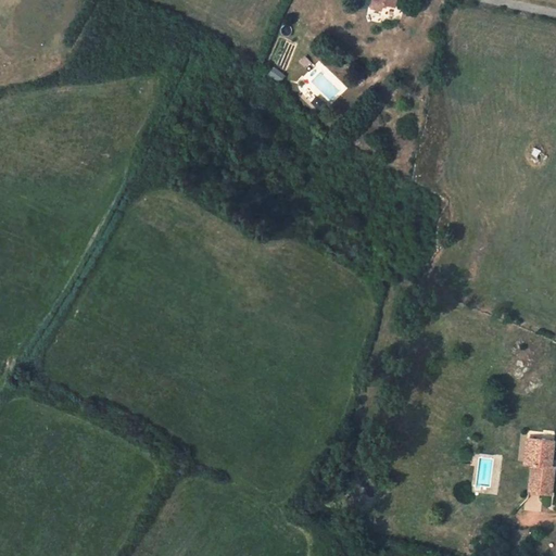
[(374,0),(371,10),(382,12),(383,5),(395,8),(396,0),(374,0)]
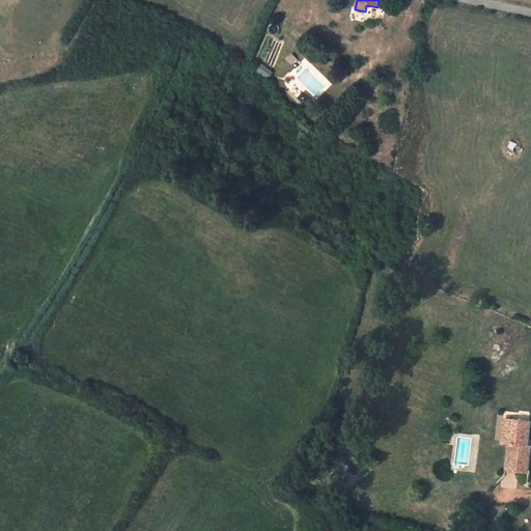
[(290,66),(298,61),(292,53),(285,57),(290,66)]
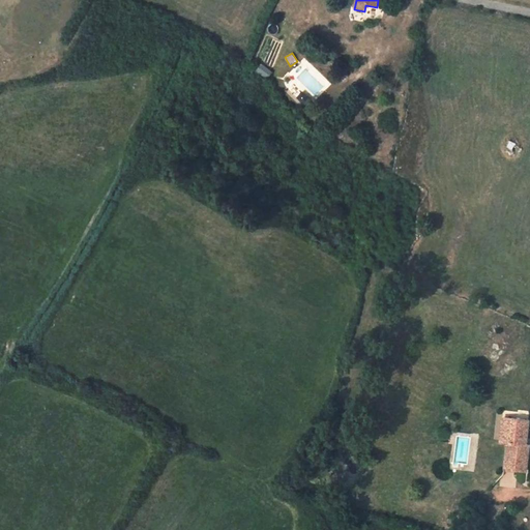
[(266,79),(272,71),(261,62),(255,70),(266,79)]
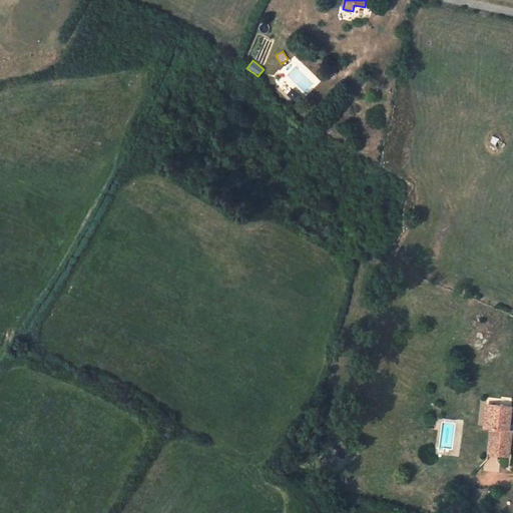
[(498,140),(492,136),(489,142),(495,145),(498,140)]
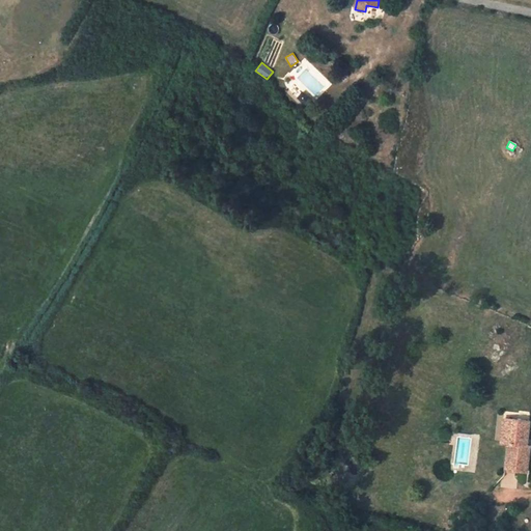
[(508,431),(501,430),(500,442),(507,443),(505,468),(527,470),(528,446),(526,445),(528,421),(508,419),(508,431)]
